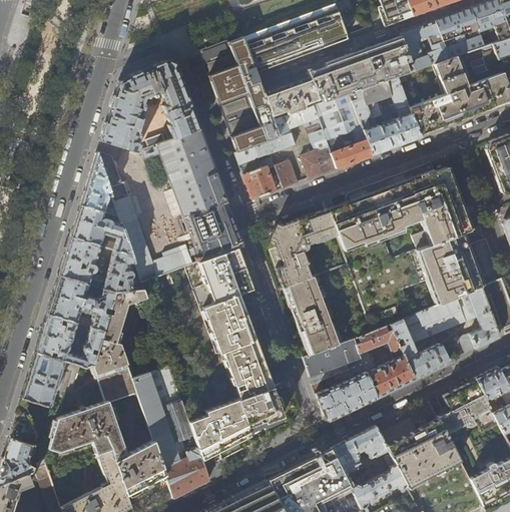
[(377,0),(378,0),(381,0),(384,6),(380,8),(383,15),(385,22),(387,27),(415,17),(408,0),(377,0)]
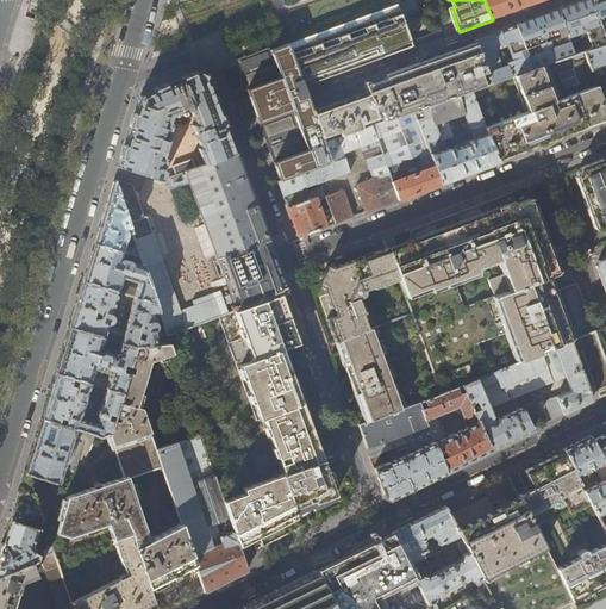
[(485,0),(493,20),(505,16),(548,0),(485,0)]
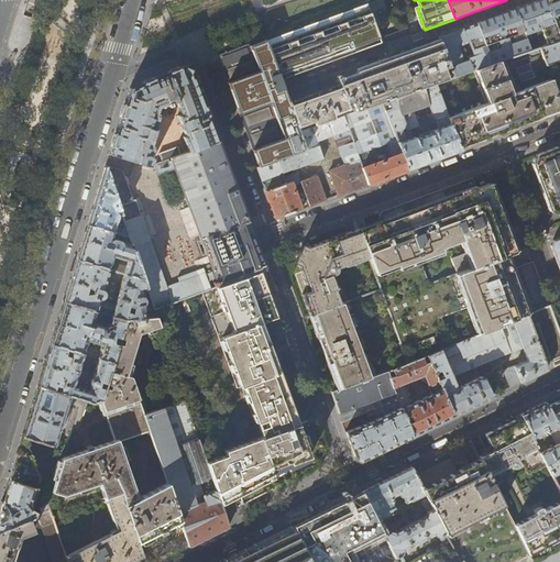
[(547,0),(535,4),(518,11),(535,52),(544,48),(559,42),(559,31),(548,0),(547,0)]
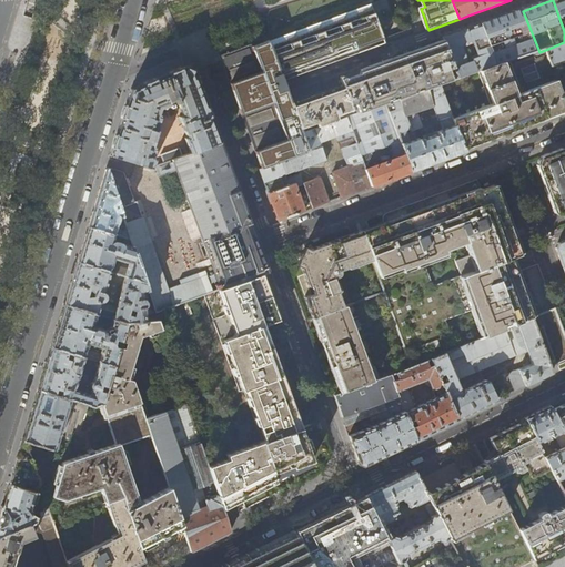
[(564,0),(553,0),(564,31),(564,0)]
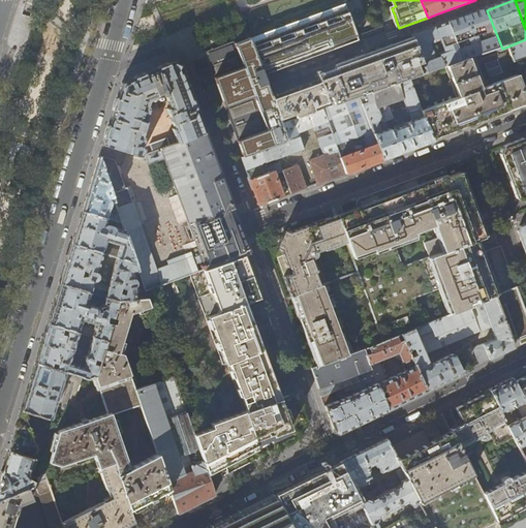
[(331,10),(342,43),(360,37),(347,4),(331,10)]
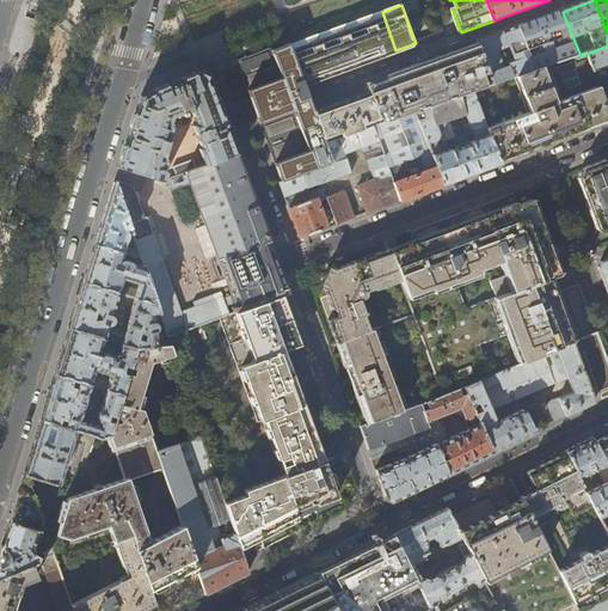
[(395,50),(382,12),(292,46),(292,47),(307,87),(387,59),(386,54),(395,50)]
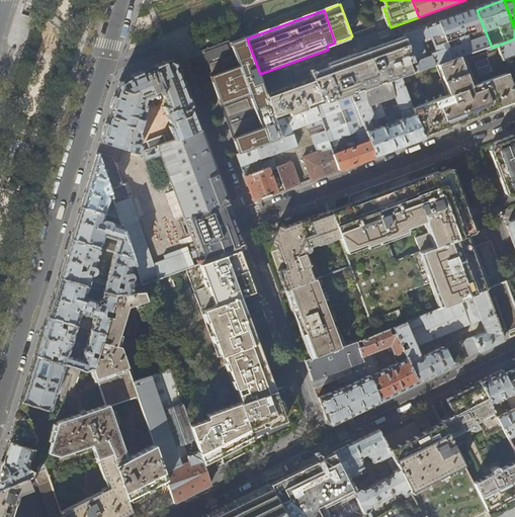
[(457,16),(441,22),(455,60),(492,48),(477,10),(457,16)]
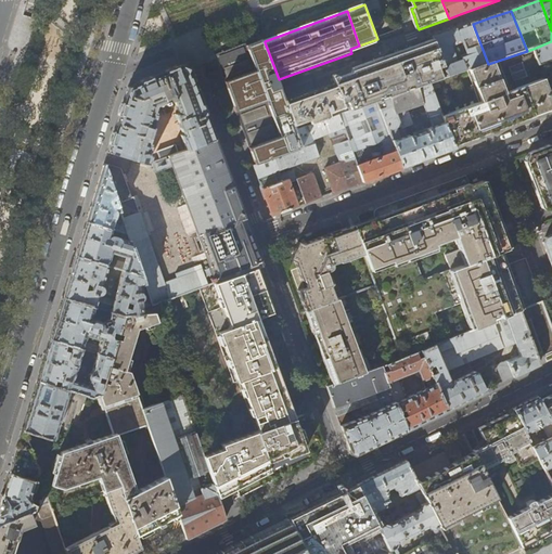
[(456,29),(453,30),(458,43),(465,41),(471,54),(464,58),(465,61),(469,72),(488,64),(473,24),(467,26),(456,29)]
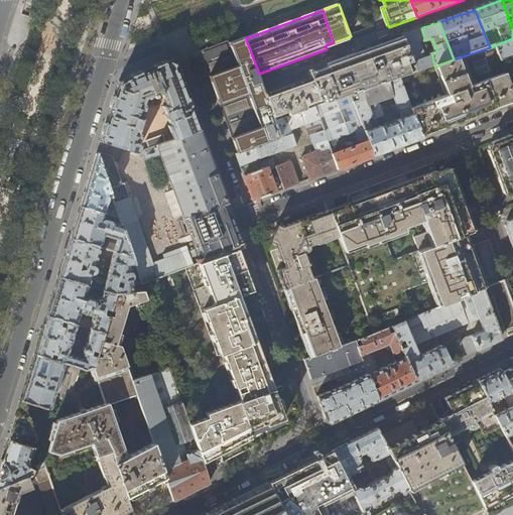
[(405,34),(406,36),(419,72),(435,67),(432,56),(428,58),(423,44),(424,40),(425,40),(421,28),(419,29),(410,32),(405,34)]
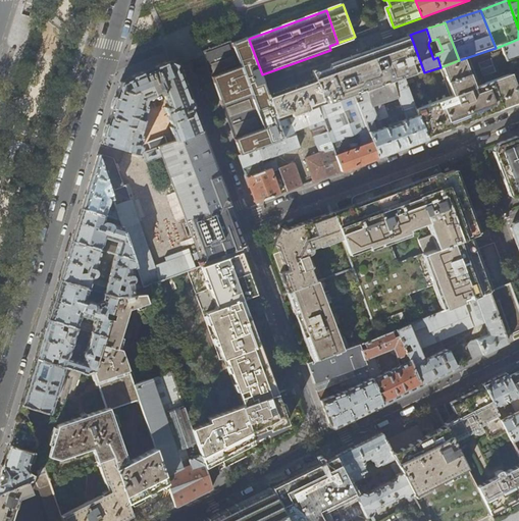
[(314,71),(318,82),(326,107),(358,96),(363,94),(407,79),(424,72),(411,37),(406,39),(377,49),(334,65),(333,69),(327,71),(321,73),(318,70),(314,71)]
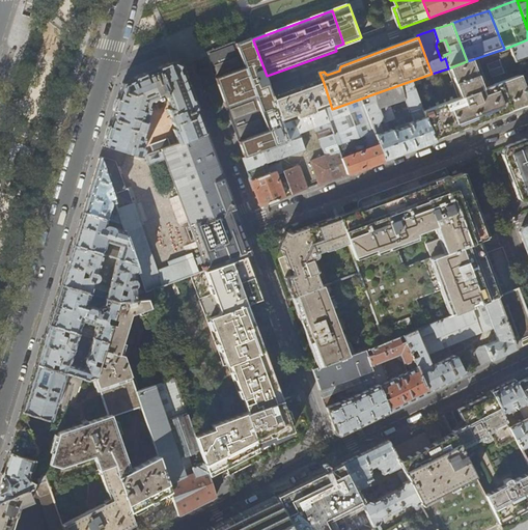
[(527,39),(512,46),(519,62),(519,63),(527,59),(527,39)]
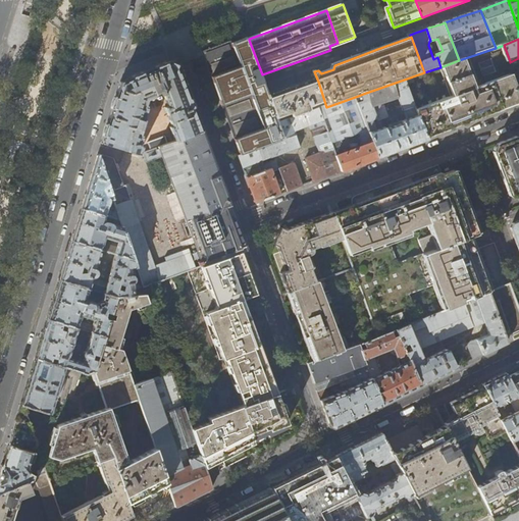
[(205,52),(209,63),(231,124),(240,147),(243,156),(287,141),(280,123),(271,98),(262,74),(249,40),(235,45),(234,42),(205,52)]
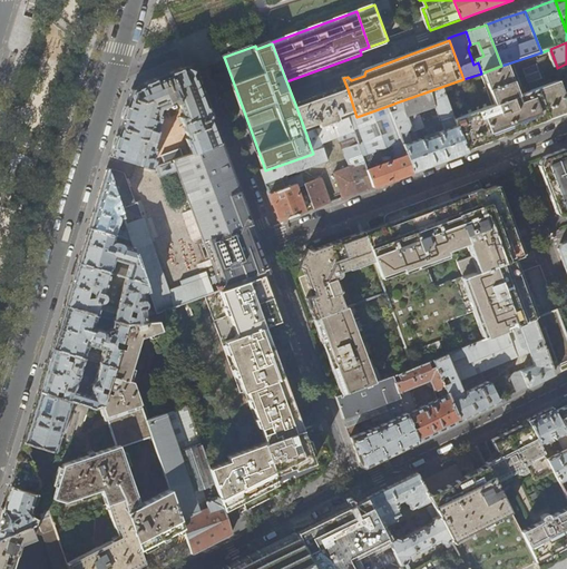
[(557,67),(550,49),(541,52),(501,66),(481,74),(463,79),(445,86),(468,150),(489,143),(537,125),(566,113),(566,92),(564,86),(557,67)]
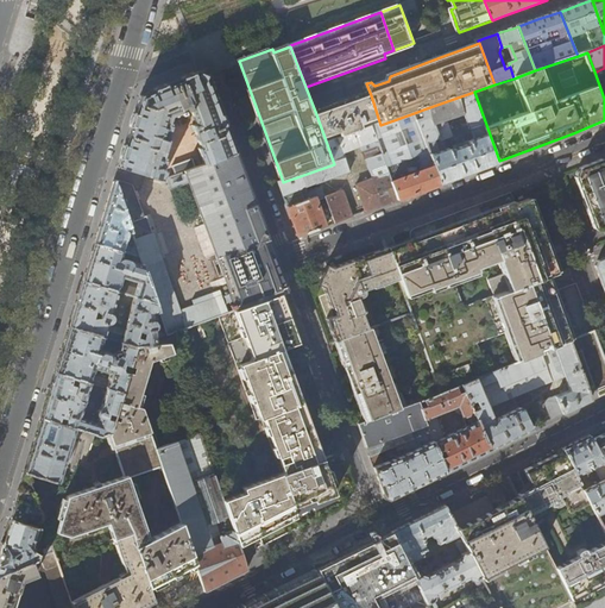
[(206,165),(239,154),(233,138),(215,92),(209,76),(201,73),(145,96),(143,98),(131,136),(121,168),(165,180),(171,177),(168,169),(166,168),(165,167),(168,157),(164,156),(175,124),(172,123),(174,117),(182,113),(183,114),(187,113),(186,112),(193,108),(197,124),(194,125),(202,148),(200,148),(206,165)]
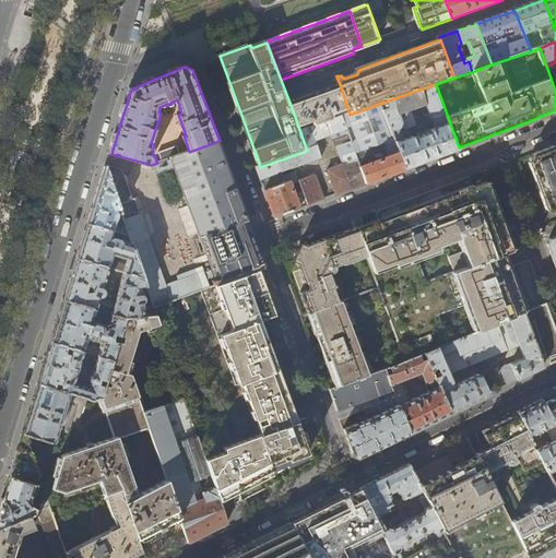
[(387,111),(409,170),(433,162),(460,152),(459,147),(436,84),(389,101),(392,110),(387,111)]
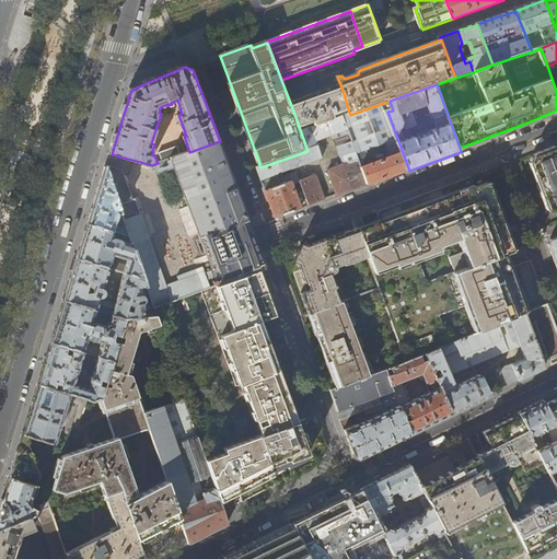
[(300,102),(291,105),(301,132),(344,117),(350,115),(341,88),(334,90),(325,93),(317,96),(306,100),(300,102)]
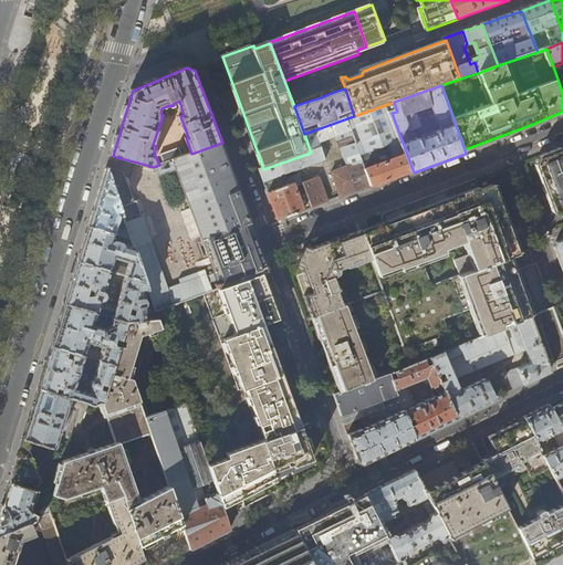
[(392,113),(388,104),(354,116),(347,118),(353,132),(355,137),(374,187),(393,180),(414,173),(392,113)]
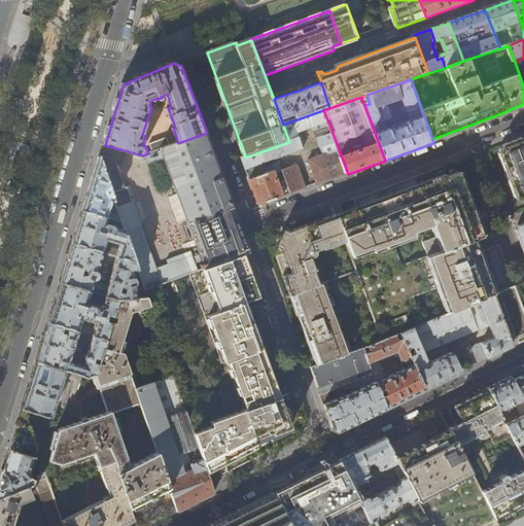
[(300,133),(328,123),(323,110),(283,125),(289,142),(245,158),(243,159),(245,164),(255,191),(262,206),(274,201),(307,189),(299,166),(293,168),(292,165),(288,167),(287,165),(282,167),(281,164),(258,172),(257,168),(306,150),(300,133)]
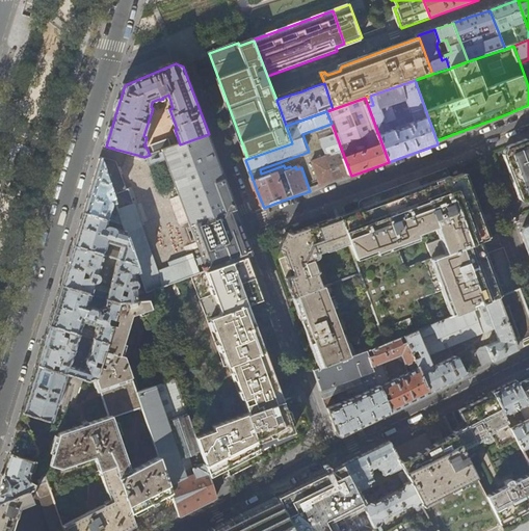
[(351,176),(334,129),(320,133),(329,158),(314,164),(322,186),(351,176)]
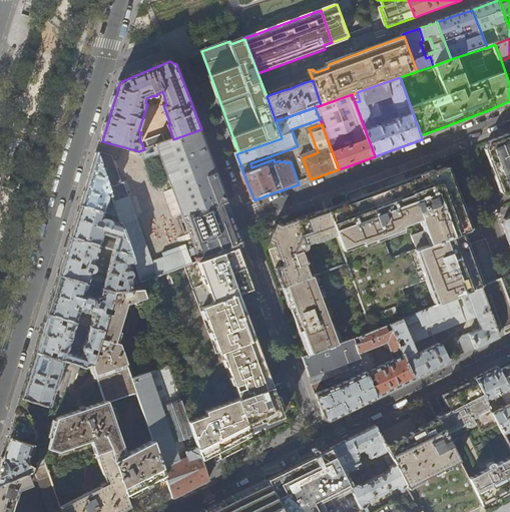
[(244,246),(201,129),(173,139),(166,141),(158,144),(200,257),(196,259),(197,262),(201,260),(202,262),(242,247),(244,246)]
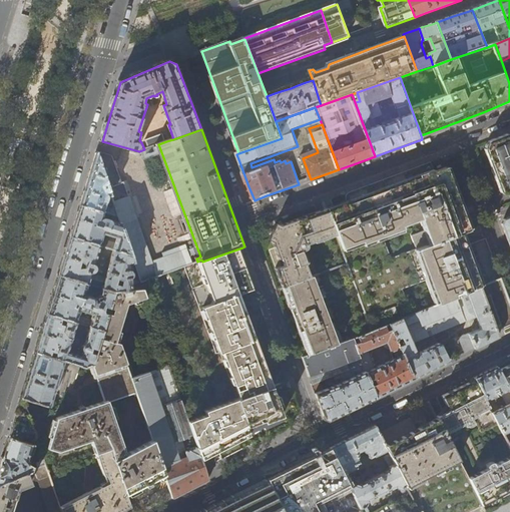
[(158,144),(166,141),(163,133),(145,139),(148,147),(158,144)]
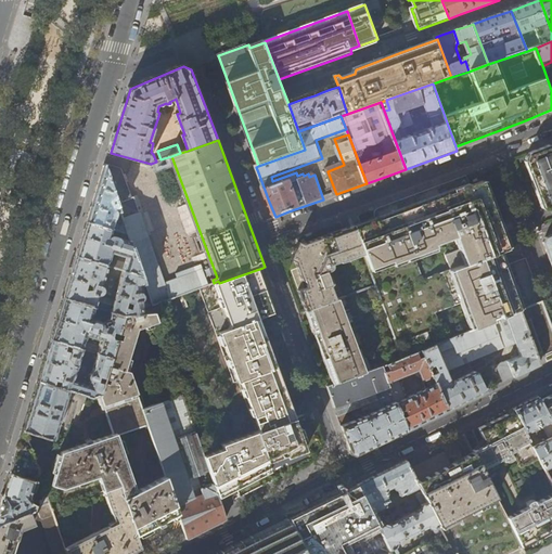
[(535,152),(529,166),(537,187),(543,204),(547,204),(548,206),(551,207),(551,146),(535,152)]
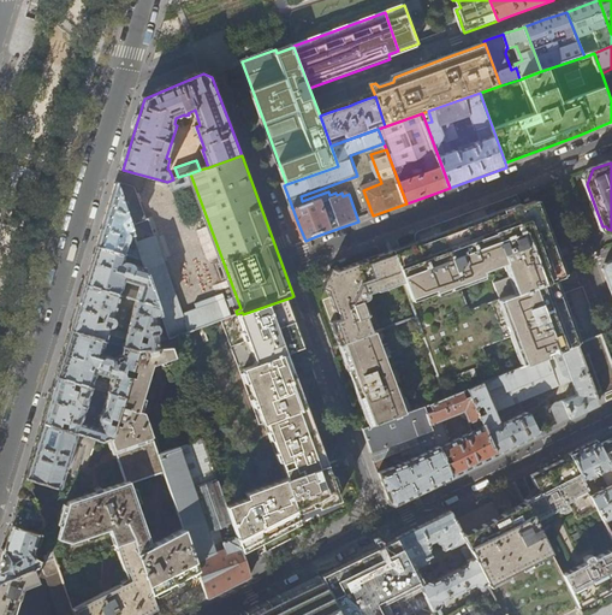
[(132,236),(136,235),(119,184),(106,226),(101,240),(99,247),(130,256),(146,261),(141,248),(135,246),(132,242),(131,241),(132,236)]
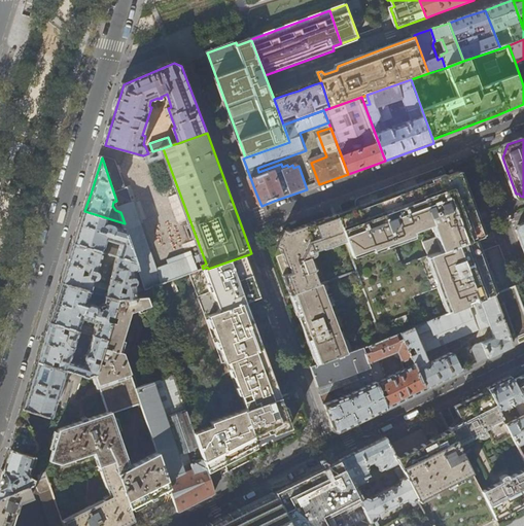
[(102,158),(116,201),(120,212),(125,223),(127,230),(138,263),(147,290),(195,274),(187,254),(170,260),(171,266),(159,270),(131,188),(128,189),(118,161),(102,158)]
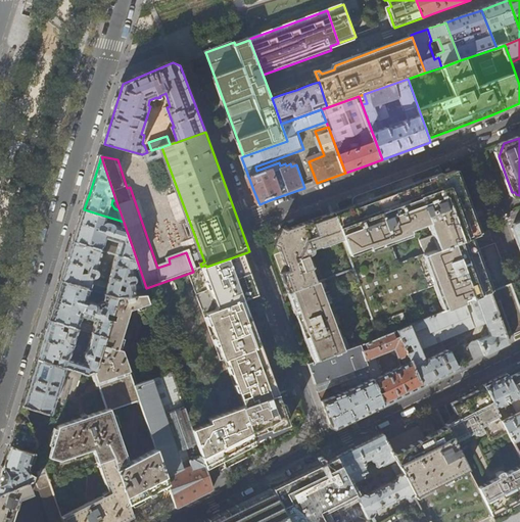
[(357,208),(347,211),(344,214),(345,216),(337,219),(345,240),(376,325),(416,309),(411,295),(438,285),(448,311),(467,303),(465,298),(472,295),(474,300),(491,293),(508,338),(519,332),(519,302),(513,285),(498,243),(477,251),(472,238),(480,234),(468,201),(459,177),(458,172),(447,175),(444,176),(441,167),(392,185),(359,197),(358,198),(356,200),(356,205),(357,208)]
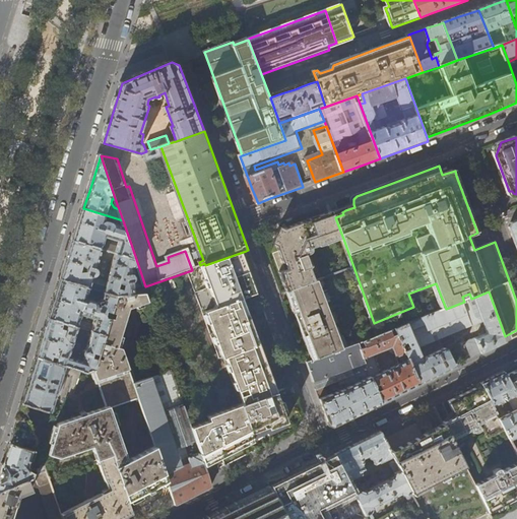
[(110,216),(83,208),(79,224),(74,241),(104,250),(118,254),(136,259),(125,226),(109,221),(110,216)]
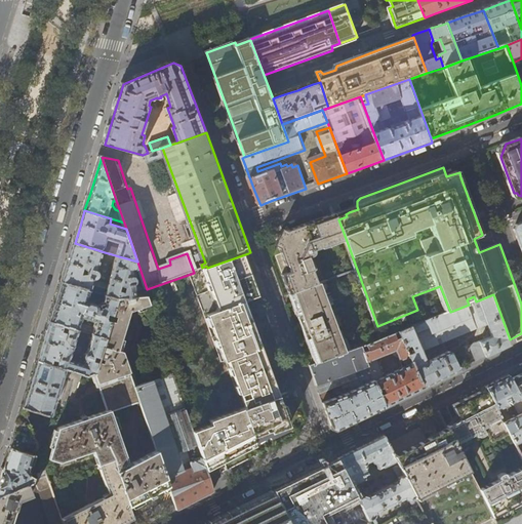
[(347,241),(338,219),(336,213),(297,228),(289,231),(287,231),(280,246),(281,247),(286,262),(290,273),(284,275),(291,294),(321,284),(316,271),(318,270),(315,260),(313,262),(312,257),(316,255),(317,254),(318,253),(317,250),(324,248),(324,249),(347,241)]
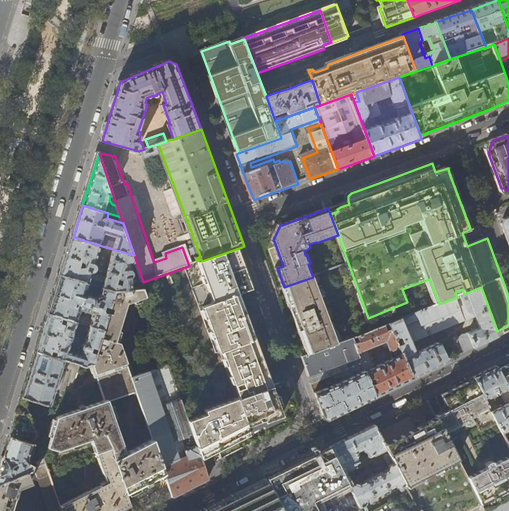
[(96,264),(102,246),(73,237),(67,255),(63,269),(61,275),(117,292),(145,289),(143,282),(134,255),(116,250),(108,277),(94,273),(94,272),(95,272),(96,272),(97,271),(98,270),(98,268),(98,266),(96,264)]
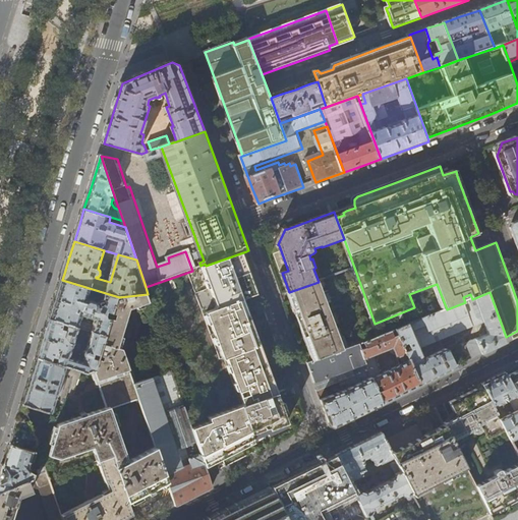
[(262,293),(246,251),(206,266),(193,270),(226,359),(228,358),(246,405),(277,394),(267,365),(252,326),(244,304),(243,300),(262,293)]
